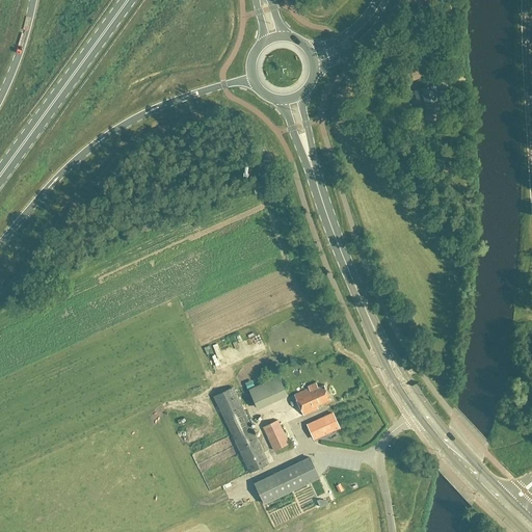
[(446,106),(441,84),(433,86),(422,89),(415,91),(421,115),(428,113),(428,114),(441,111),(440,108),(446,106)]
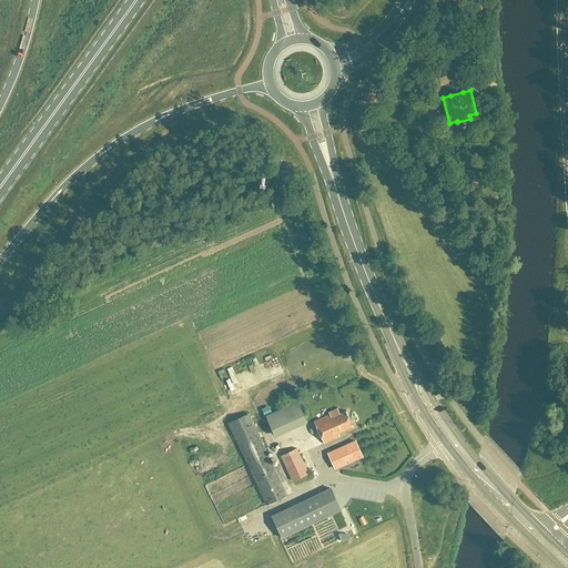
[(281,357),(276,359),(281,372),(286,371),(281,357)]
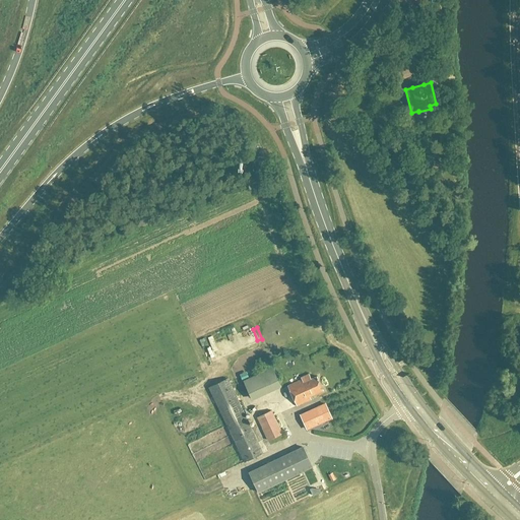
[(255,376),(243,382),(251,398),(280,385),(272,369),(255,376)]
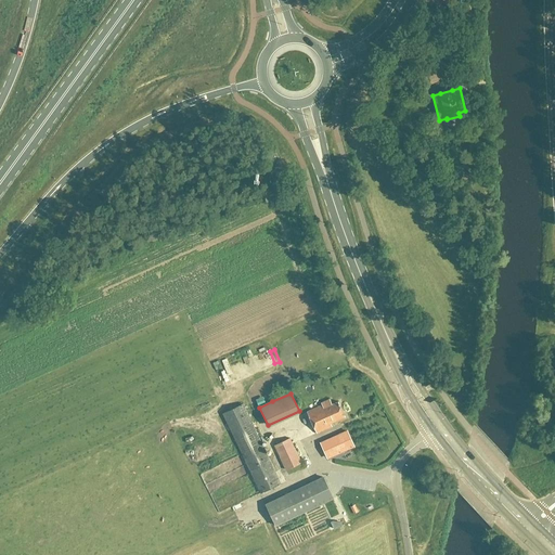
[(322,407),(307,413),(317,434),(332,427),(331,424),(345,417),(338,402),(332,405),(330,400),(321,404),(322,407)]
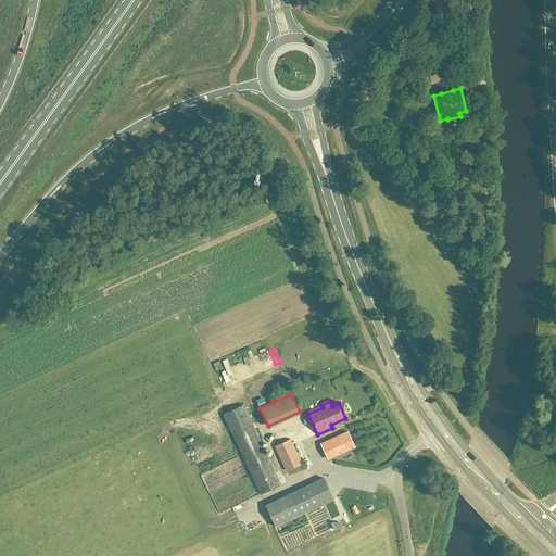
[(243,405),(224,415),(261,495),(281,485),(243,405)]
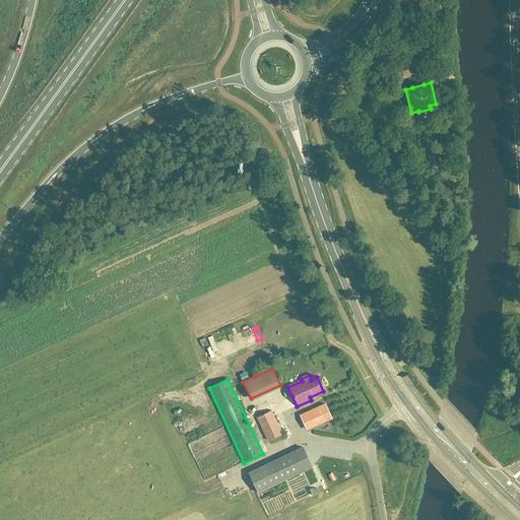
[(322,405),(301,415),(307,430),(328,419),(331,418),(326,403),(322,405)]
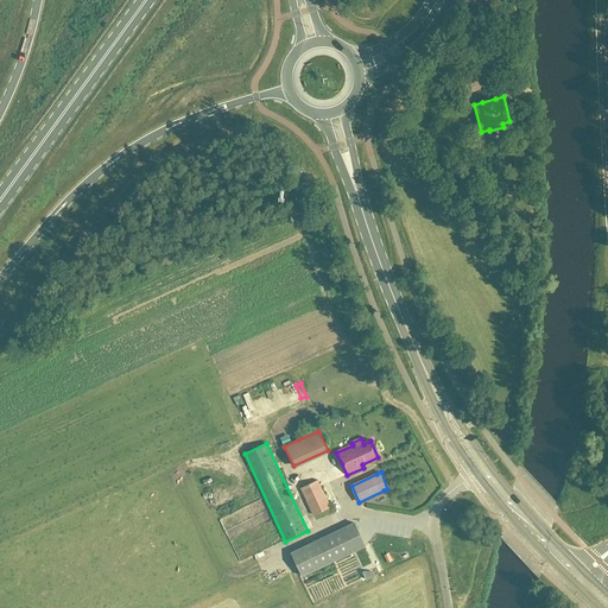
[(330,508),(317,481),(301,489),(314,517),(330,508)]
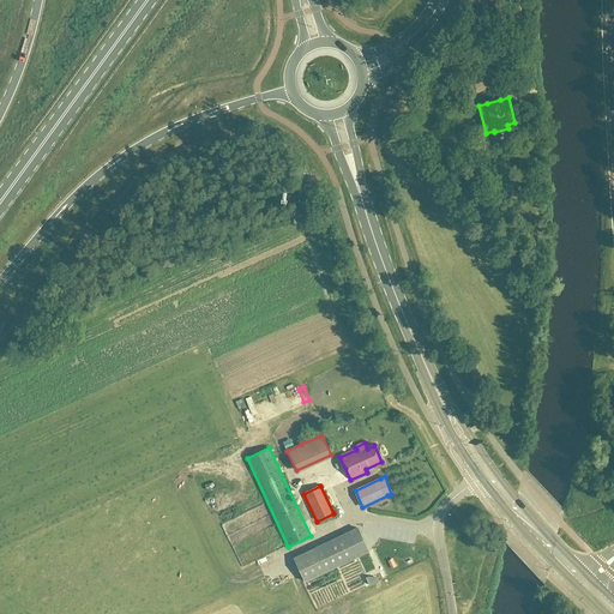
[(357,529),(294,559),(302,575),(306,582),(356,558),(368,552),(357,529)]
